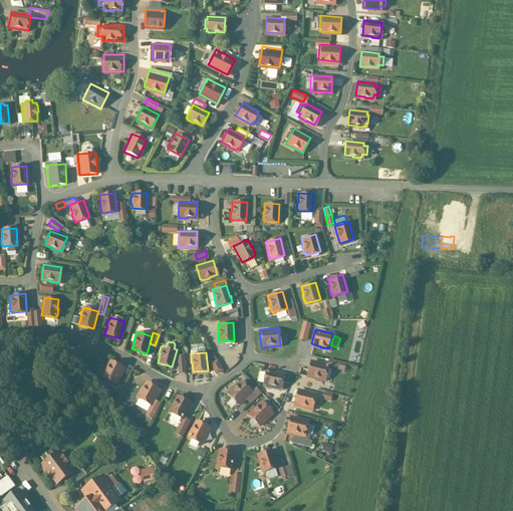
[(337,360),(327,358),(325,363),(327,364),(336,366),(337,360)]
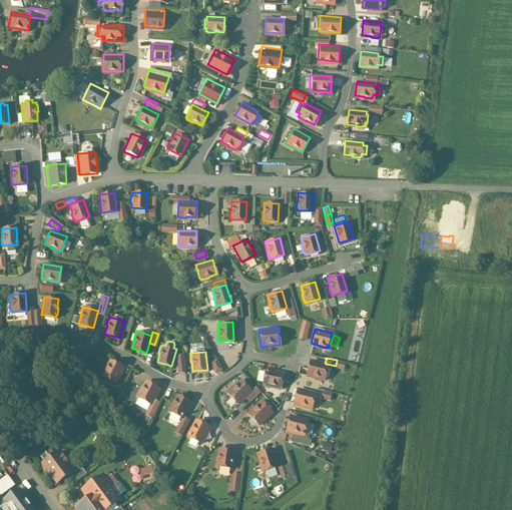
[(220,368),(215,359),(210,362),(214,371),(220,368)]
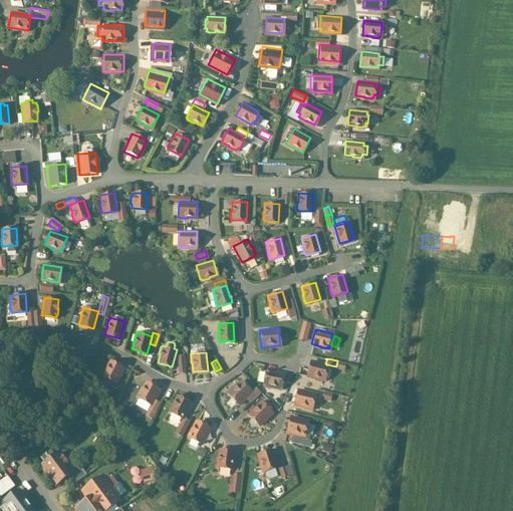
[(123,367),(109,360),(105,368),(104,367),(101,374),(102,374),(101,376),(104,377),(103,379),(111,384),(112,381),(115,384),(123,367)]
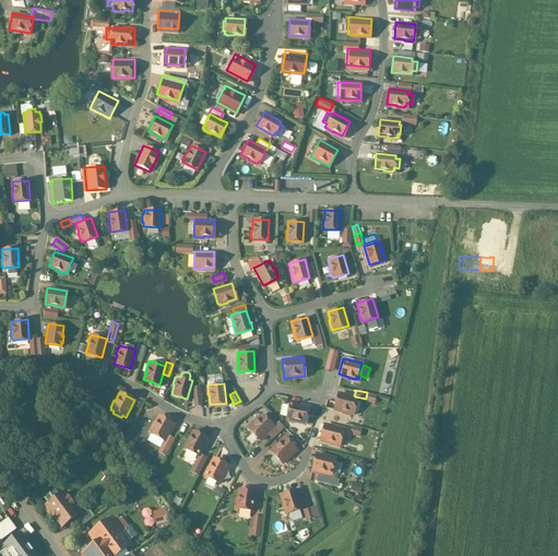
[(354,395),(337,392),(333,407),(342,410),(342,411),(348,413),(349,412),(353,412),(356,397),(354,395)]
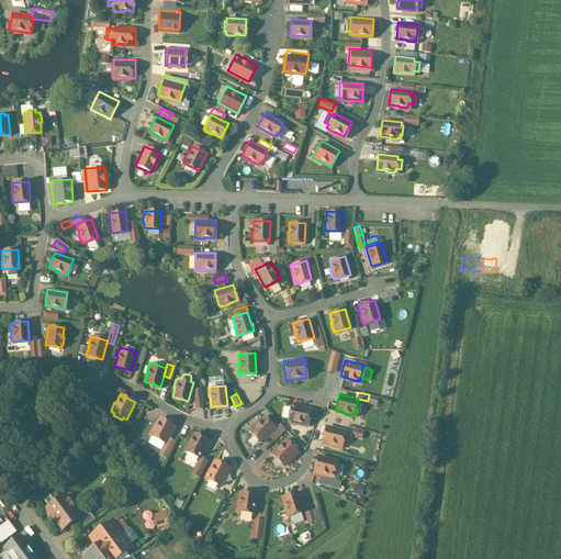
[(310,409),(291,404),(288,420),(289,421),(289,422),(296,423),(296,422),(306,424),(310,409)]
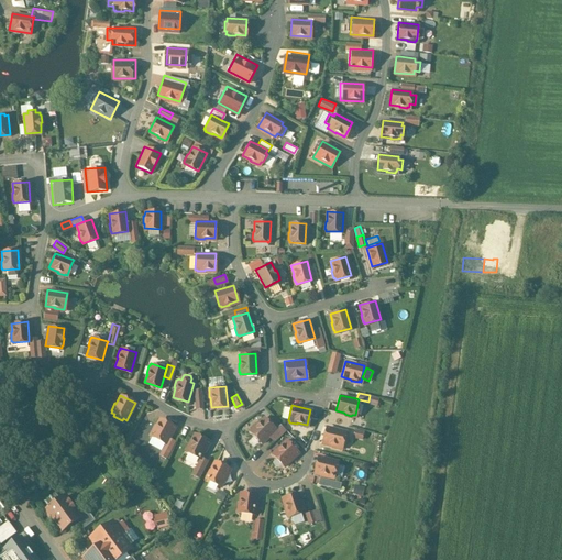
[(275,428),(264,416),(256,424),(256,423),(250,428),(251,429),(250,430),(252,432),(251,434),(257,440),(259,439),(261,441),(272,431),(275,428)]
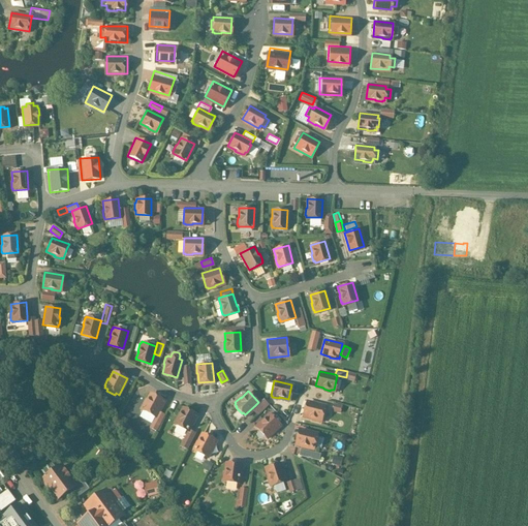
[(163,399),(150,392),(147,399),(145,398),(141,406),(143,407),(142,408),(155,415),(158,410),(163,399)]
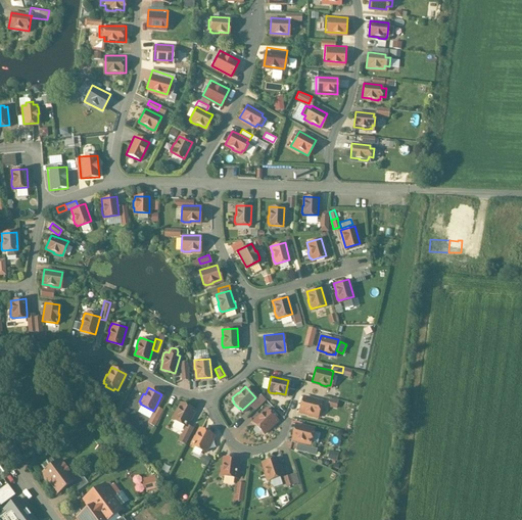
[(255,397),(252,400),(256,405),(265,397),(259,393),(255,397)]
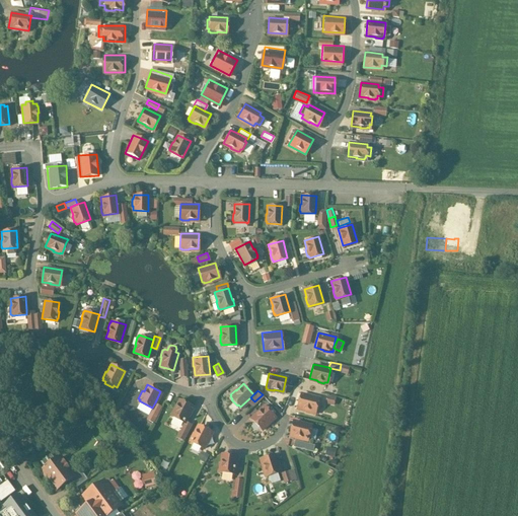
[(318,396),(300,392),(297,407),(305,410),(305,411),(312,412),(312,411),(314,412),(318,396)]
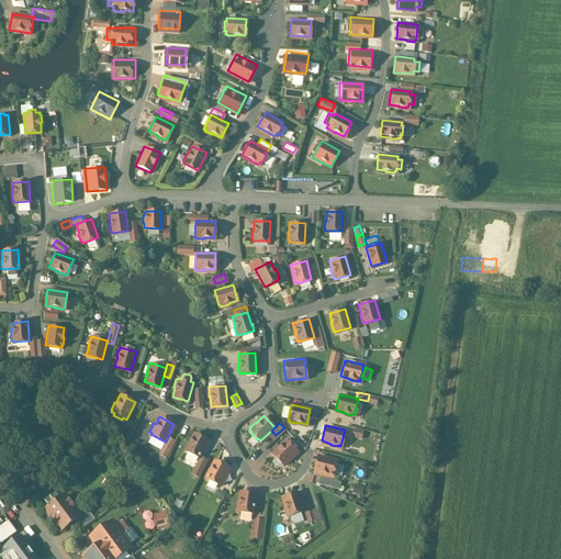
[(209,439),(193,432),(190,439),(189,438),(186,445),(187,446),(184,449),(199,457),(200,455),(209,439)]
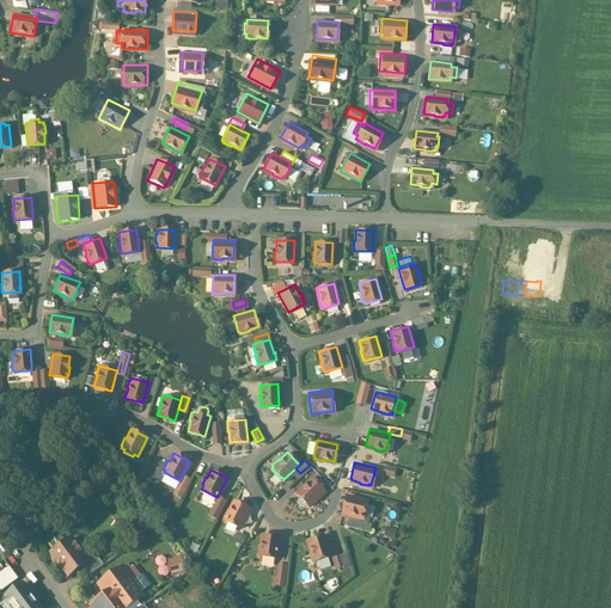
[(189,477),(183,474),(179,480),(172,493),(179,496),(189,477)]
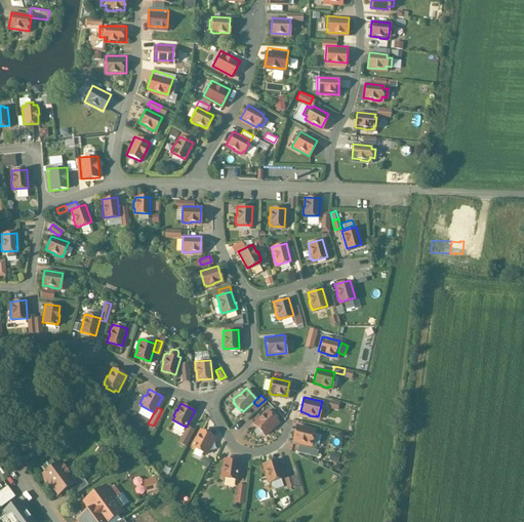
[(277,420),(267,409),(259,415),(254,420),(253,423),(265,433),(277,420)]
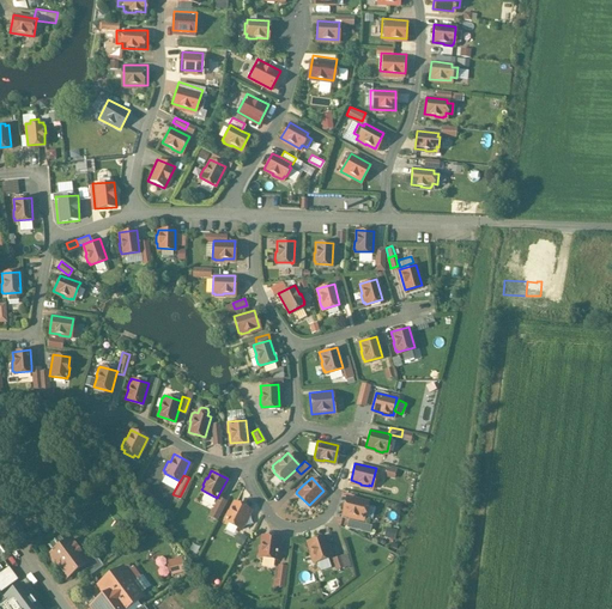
[(225,499),(218,495),(217,498),(208,515),(214,518),(225,499)]
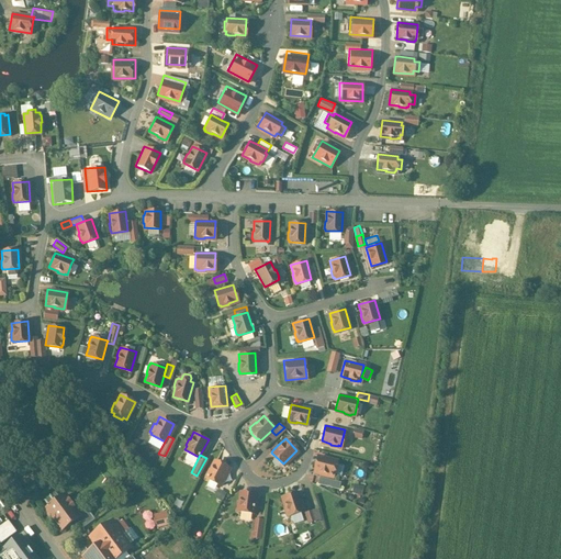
[(336,459),(317,455),(313,470),(320,472),(318,473),(327,476),(327,474),(332,476),(336,459)]
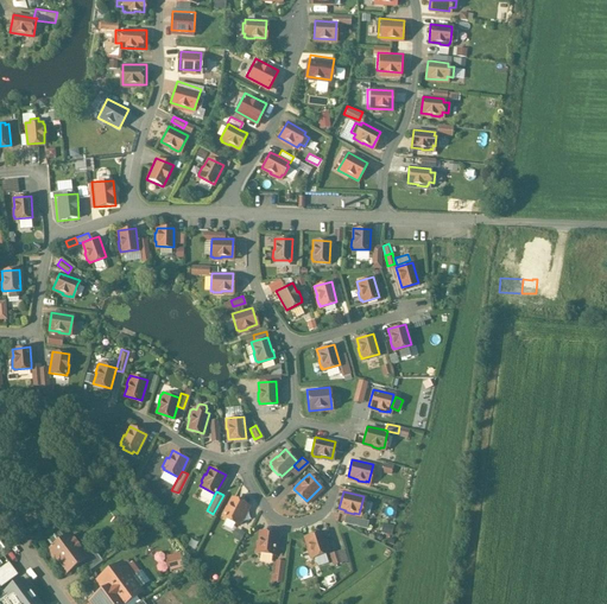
[(247,504),(232,496),(227,506),(226,506),(222,513),(222,515),(238,523),(240,520),(247,504)]
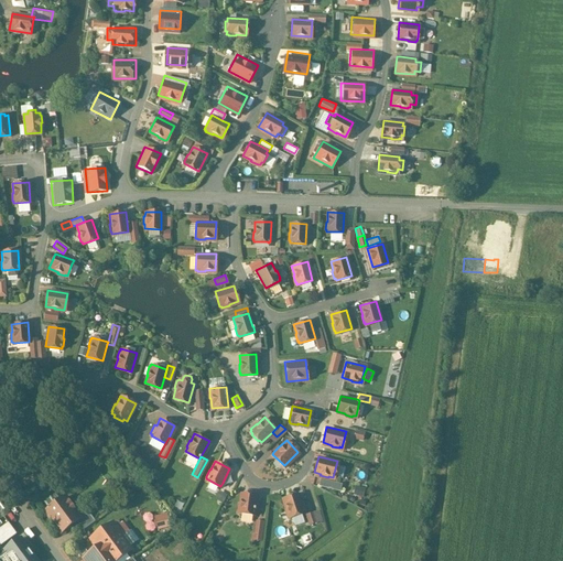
[(226,493),(220,491),(217,497),(222,500),(226,493)]
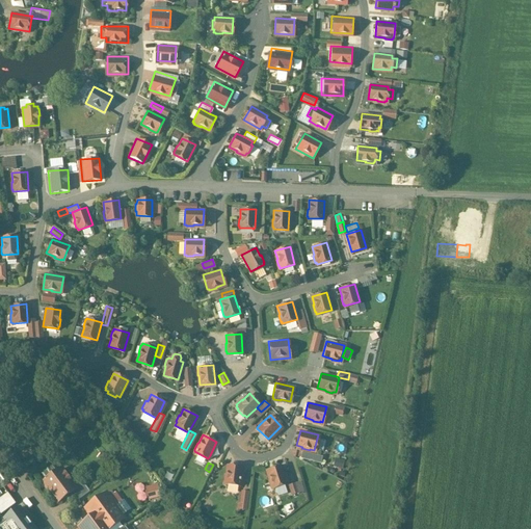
[(52,464),(41,472),(46,478),(57,470),(52,464)]
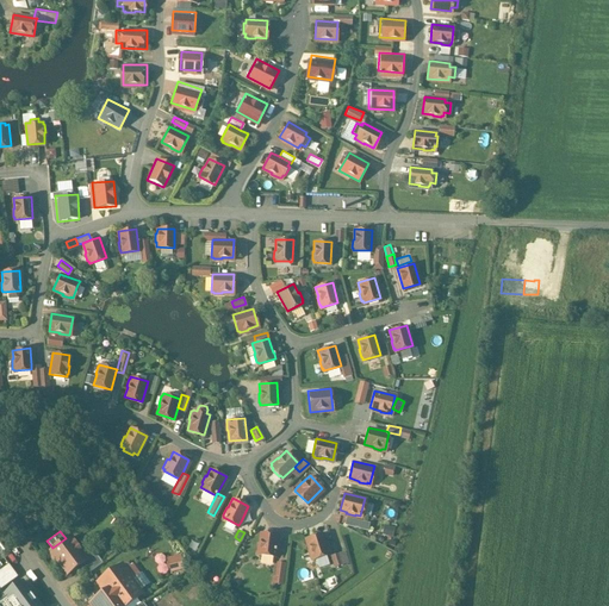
[(278,533),(260,531),(259,542),(258,542),(256,550),(258,550),(258,553),(275,555),(278,533)]
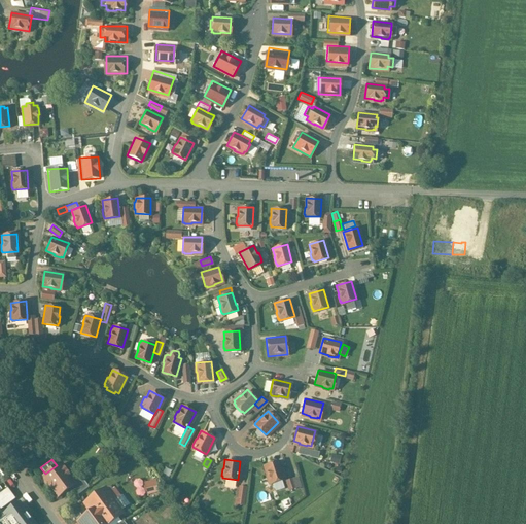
[(278,460),(264,464),(267,474),(266,474),(268,481),(269,481),(269,482),(284,478),(278,460)]
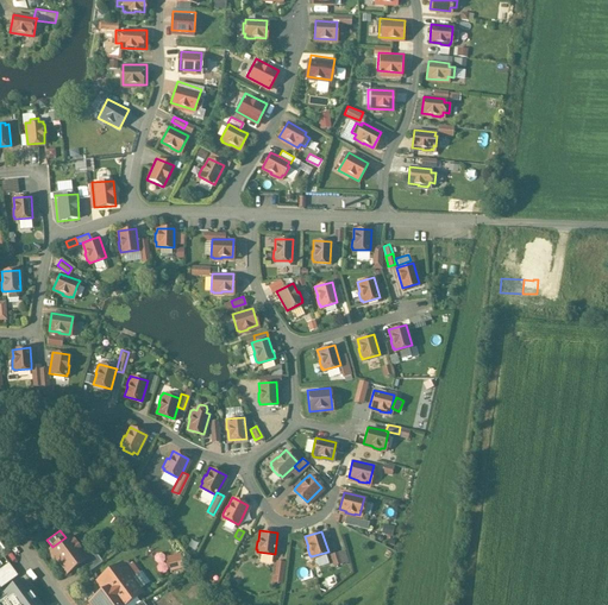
[(52,547),(51,548),(58,556),(54,559),(64,573),(81,561),(87,558),(85,554),(76,543),(73,546),(66,537),(52,547)]
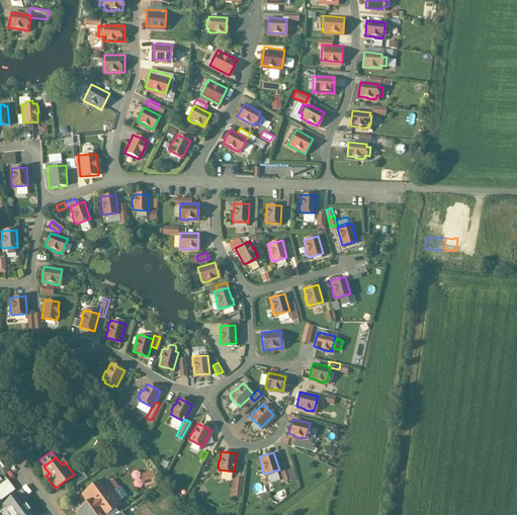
[(78,466),(72,471),(74,475),(69,478),(75,486),(87,478),(78,466)]
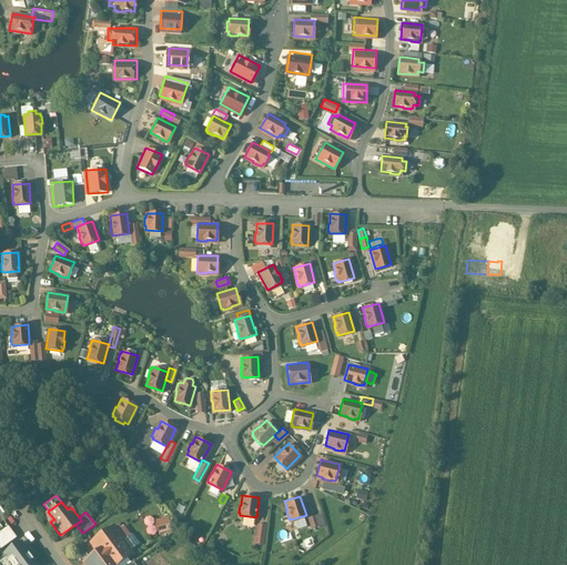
[(155,516),(158,531),(171,527),(168,514),(155,516)]
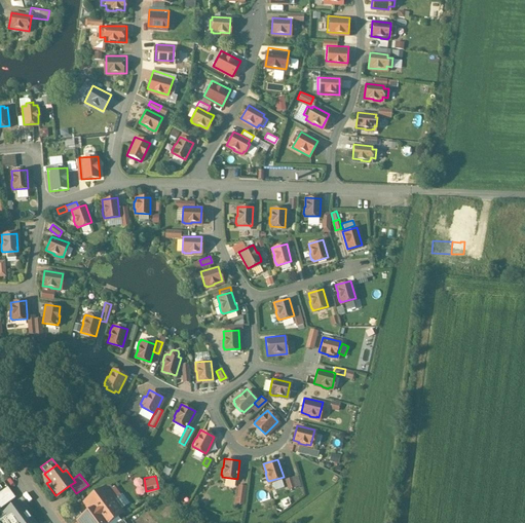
[(291,477),(285,478),(288,486),(293,484),(291,477)]
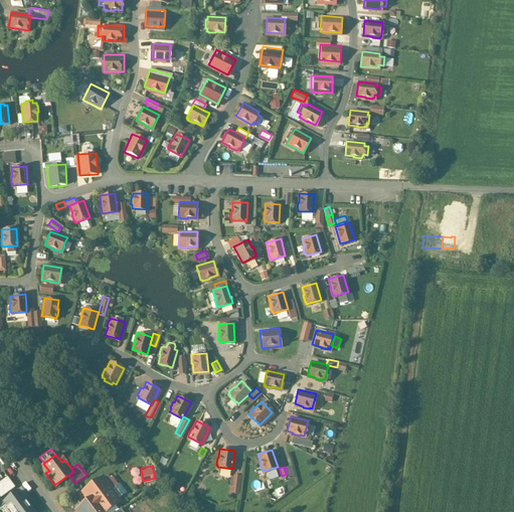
[(7,475),(0,480),(0,497),(15,486),(7,475)]
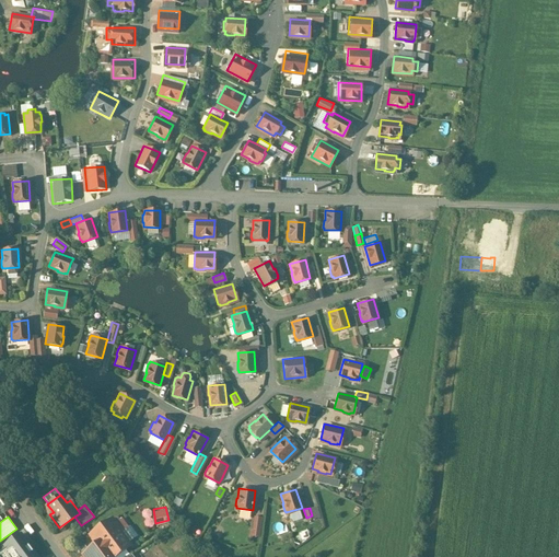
[(111,518),(89,533),(100,547),(86,556),(113,556),(130,544),(128,542),(120,531),(111,518)]
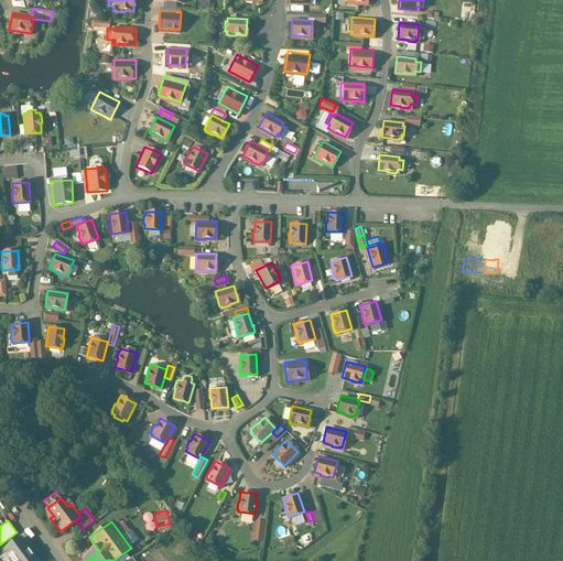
[(138,539),(130,528),(121,535),(129,546),(138,539)]
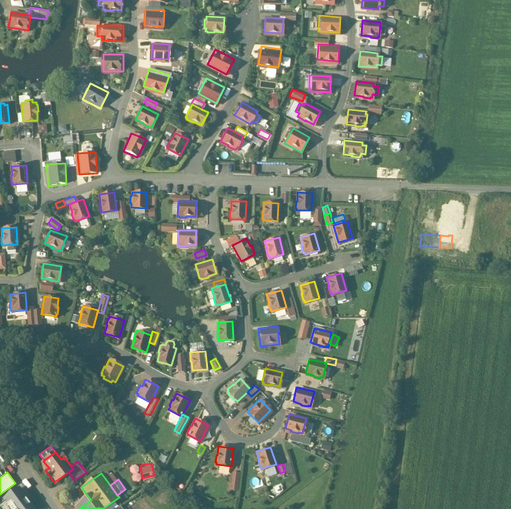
[(34,508),(18,487),(4,498),(5,500),(11,508),(34,508)]
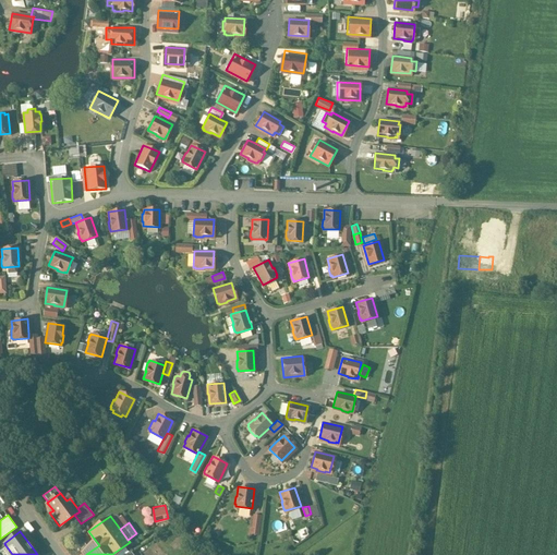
[(12,554),(5,545),(0,549),(0,554),(12,554)]
